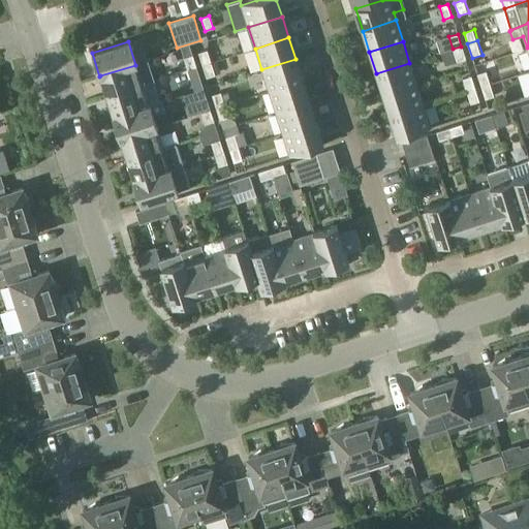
[(461,47),(453,49),(457,62),(465,59),(461,47)]
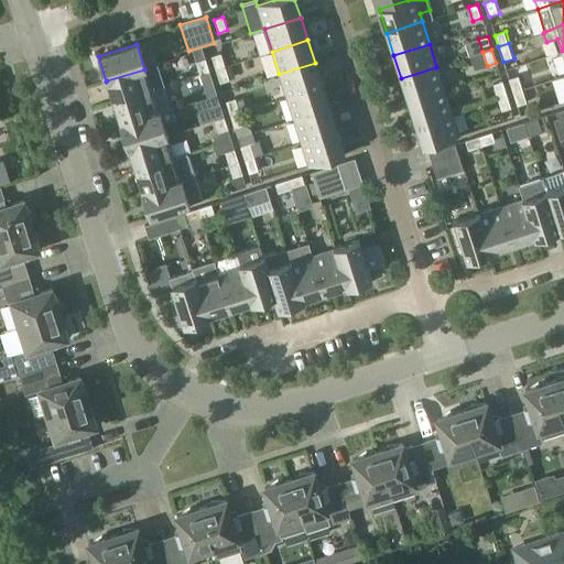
[(215,69),(225,66),(220,53),(212,56),(215,69)]
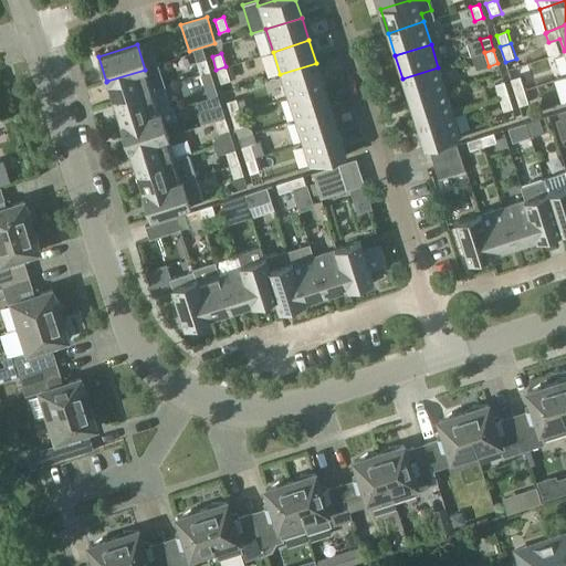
[(197,62),(201,76),(210,73),(206,59),(197,62)]
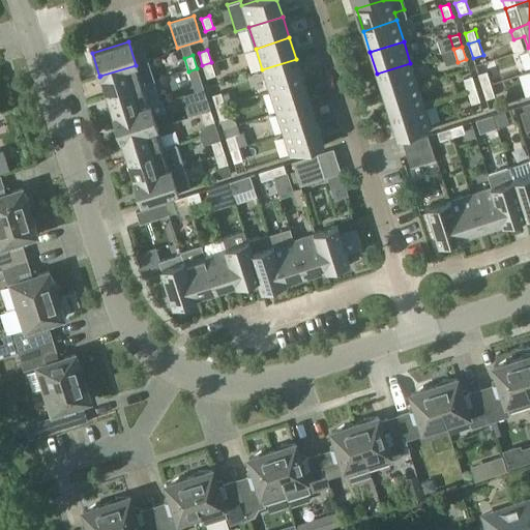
[(269,91),(302,81),(296,59),(262,69),(269,91)]
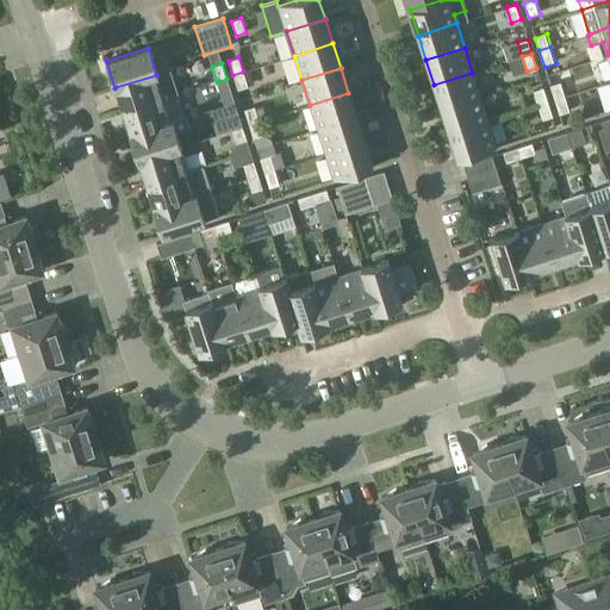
[(243,72),(232,75),(237,89),(248,87),(243,72)]
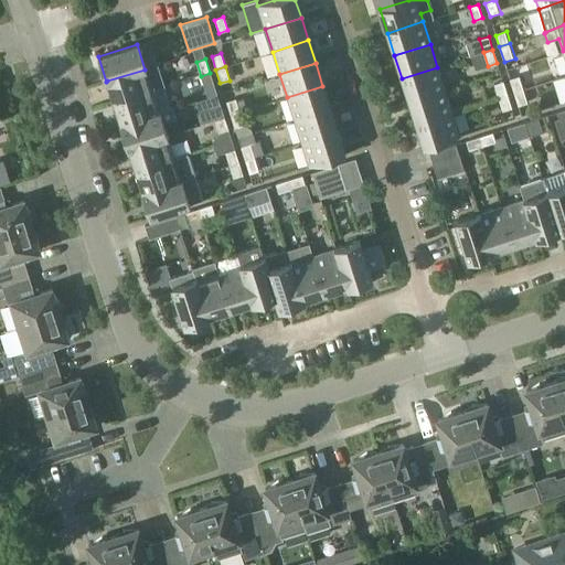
[(408,102),(445,89),(437,67),(402,78),(408,102)]
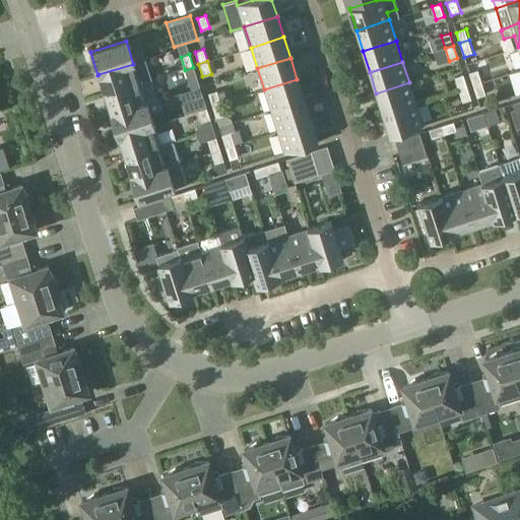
[(99,74),(106,94),(140,83),(133,64),(99,74)]
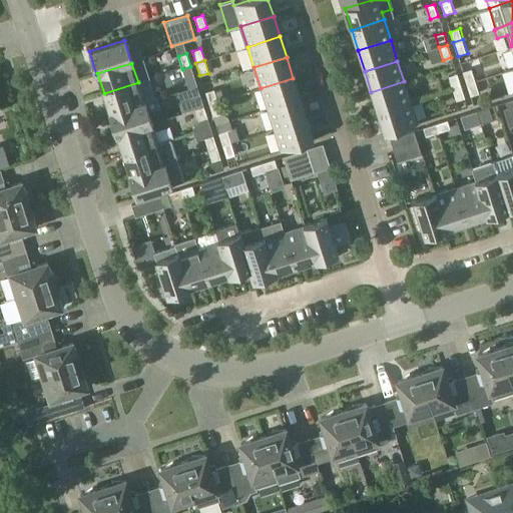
[(190,66),(182,69),(185,80),(188,87),(196,84),(194,77),(190,66)]
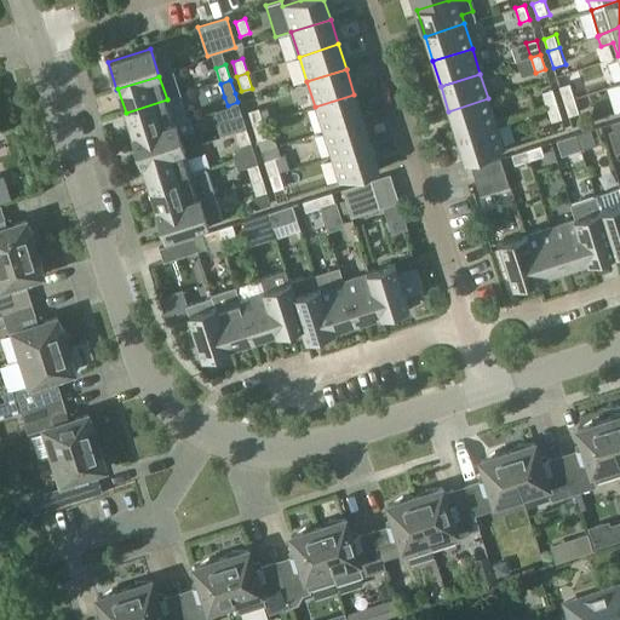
[(572,84),(560,89),(563,101),(575,96),(572,84)]
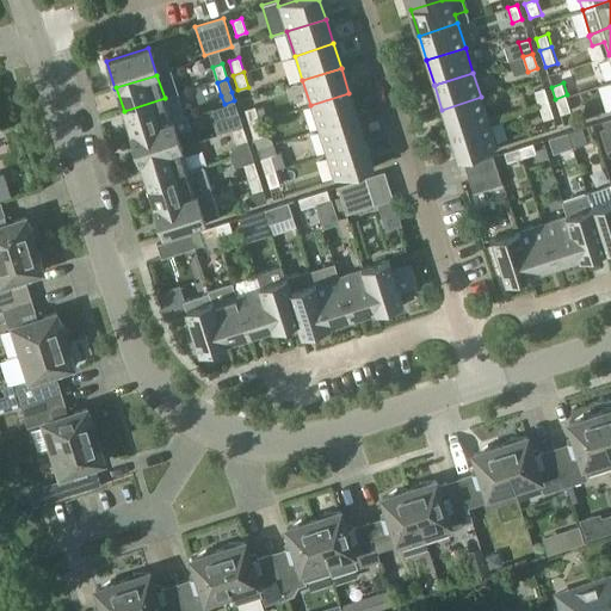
[(534,92),(538,106),(549,103),(544,88),(534,92)]
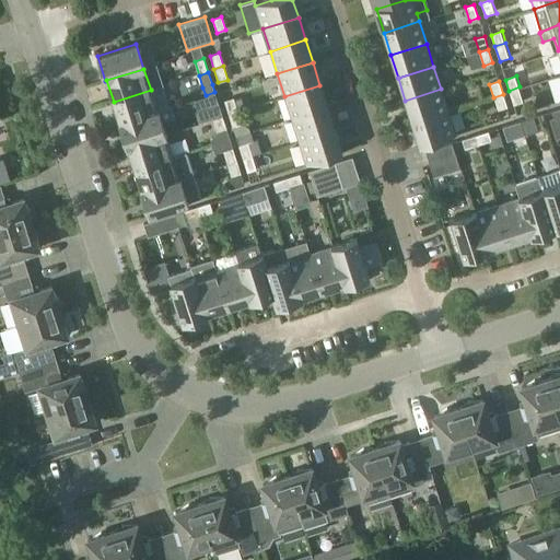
[(292,119),(327,107),(319,85),(284,96),(292,119)]
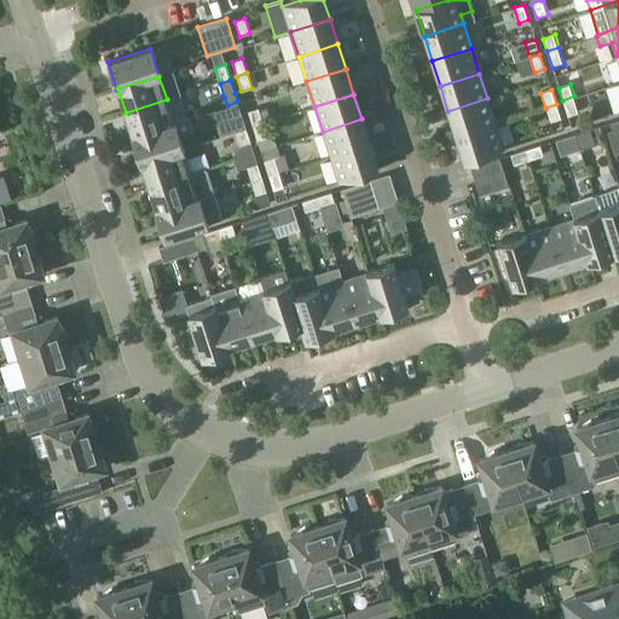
[(574,96),(562,100),(568,117),(580,114),(574,96)]
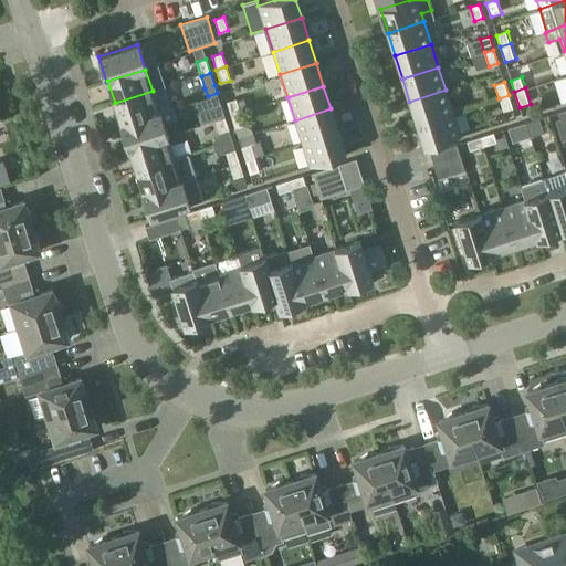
[(417,125),(453,113),(446,90),(409,102),(417,125)]
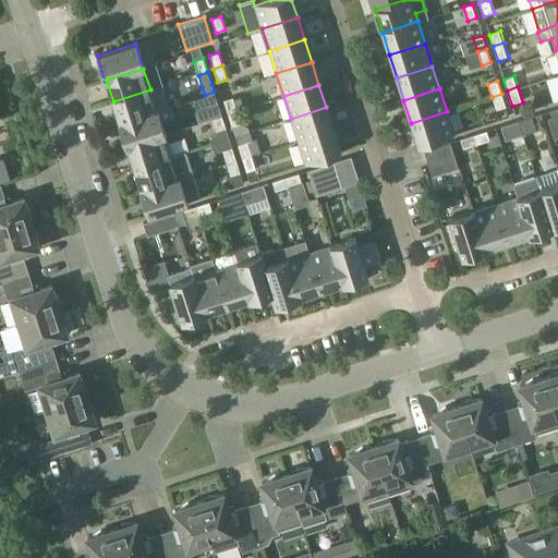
[(120,122),(157,110),(150,89),(113,101),(120,122)]
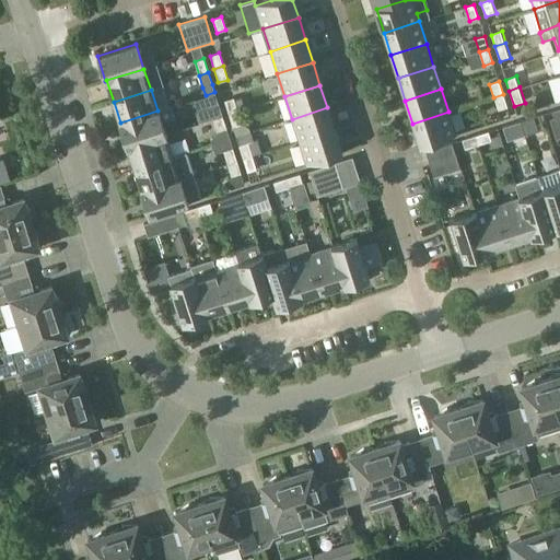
[(191,94),(171,102),(174,112),(195,104),(191,94)]
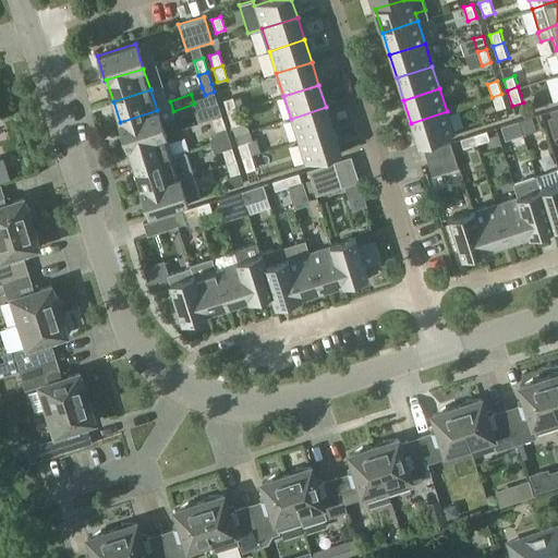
[(492,97),(496,110),(505,107),(501,94),(492,97)]
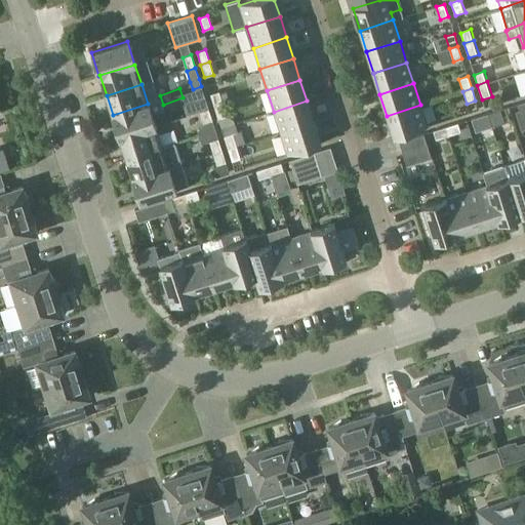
[(210,94),(214,107),(223,105),(218,92),(210,94)]
